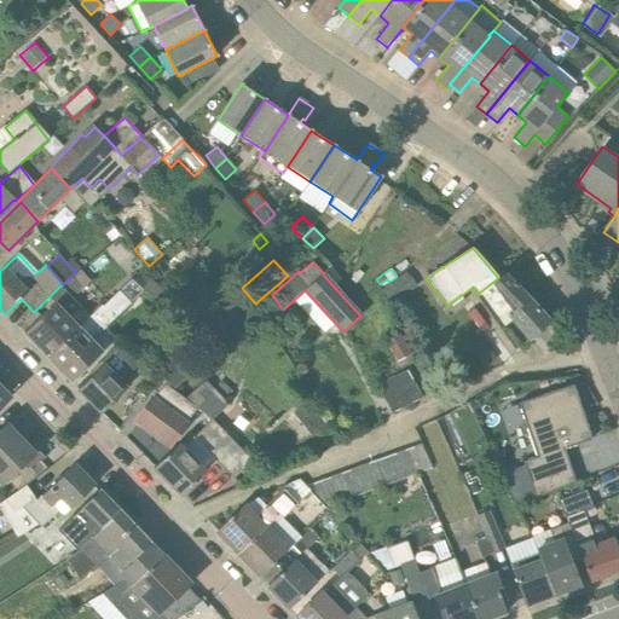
[(73,276),(82,288),(90,281),(81,270),(76,273),(75,273),(73,276)]
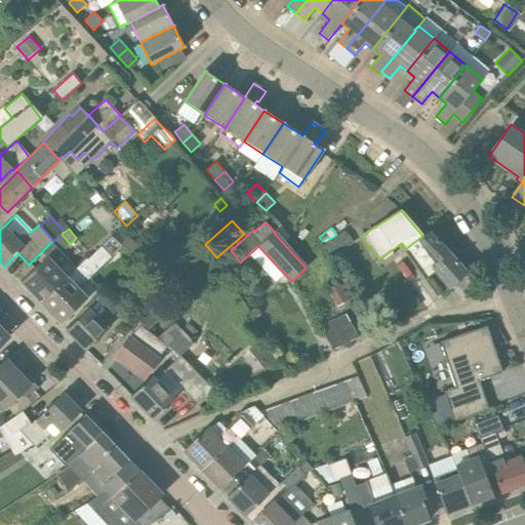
[(345,231),(324,246),(333,258),(354,243),(345,231)]
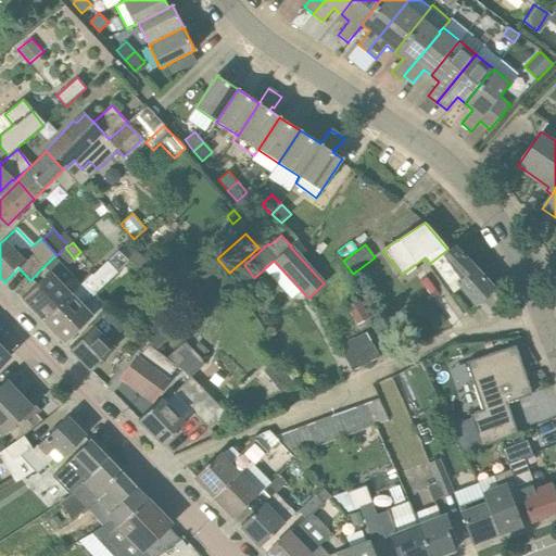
[(447,250),(429,264),(431,266),(432,265),(446,285),(453,280),(477,305),(494,289),(475,267),(453,245),(449,251),(447,250)]
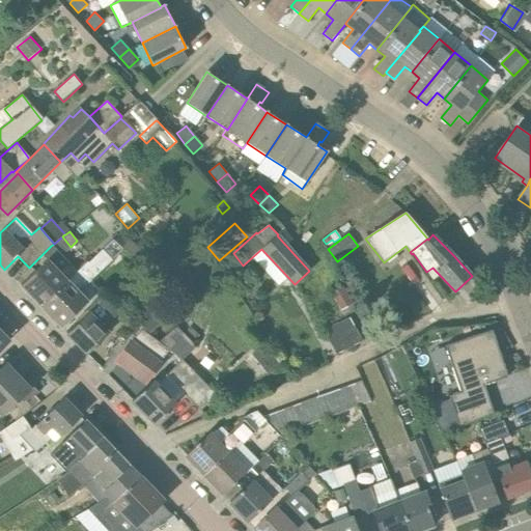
[(54,244),(51,246),(61,256),(72,248),(62,236),(54,244)]
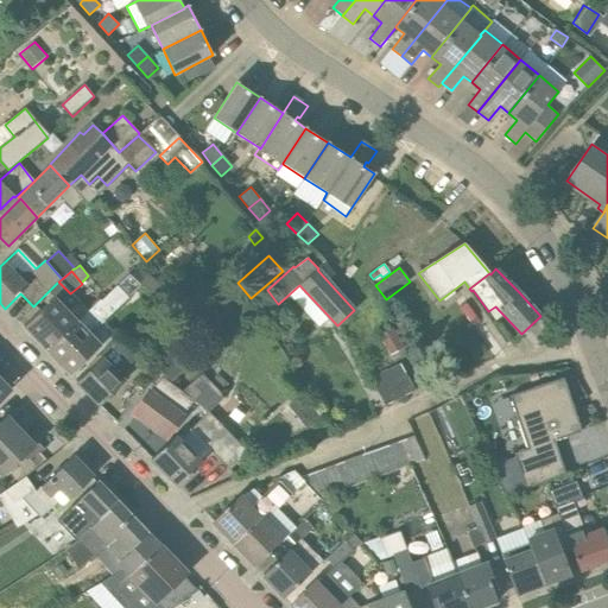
[(88,310),(89,311),(46,352),(70,375),(102,344),(92,334),(130,298),(118,285),(102,301),(100,299),(88,310)]
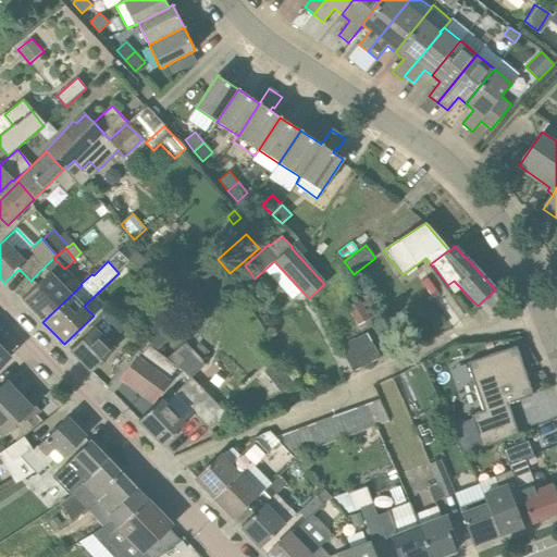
[(51,271),(22,300),(42,322),(82,285),(81,284),(73,275),(63,284),(51,271)]
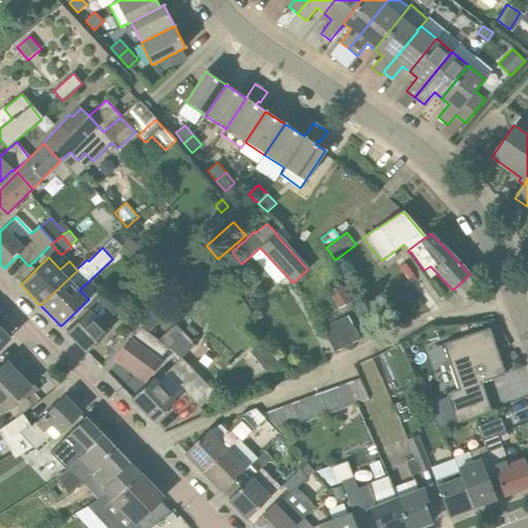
[(330,292),(339,309),(351,301),(341,285),(330,292)]
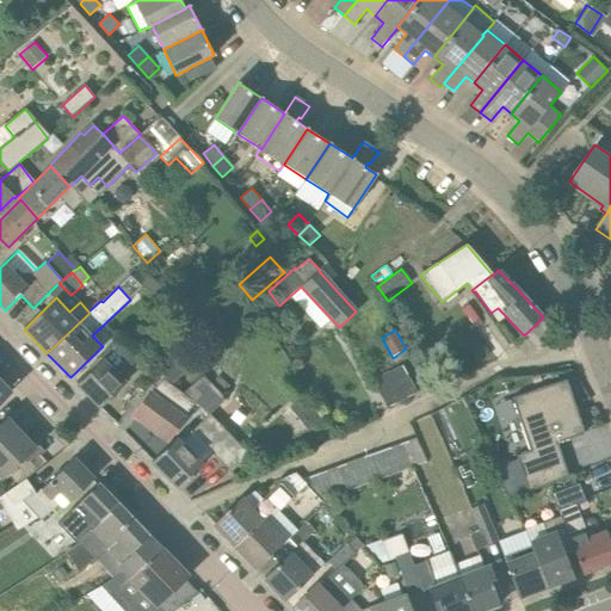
[(100,358),(102,360),(76,384),(100,408),(127,382),(121,376),(139,358),(119,337),(100,358)]
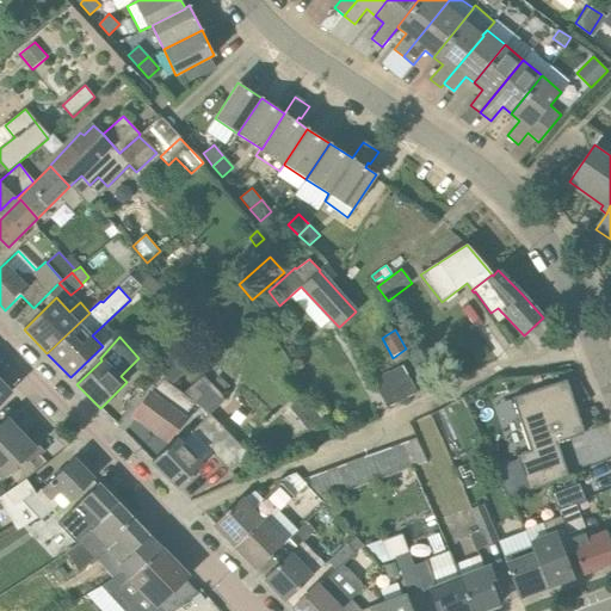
[(160,371),(171,384),(189,368),(178,355),(160,371)]
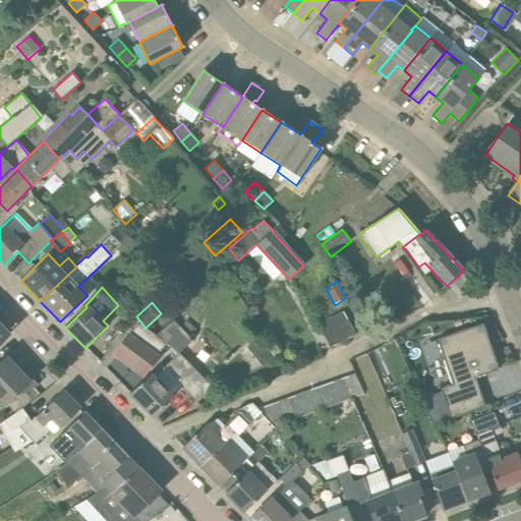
[(333,322),(343,342),(356,335),(346,315),(333,322)]
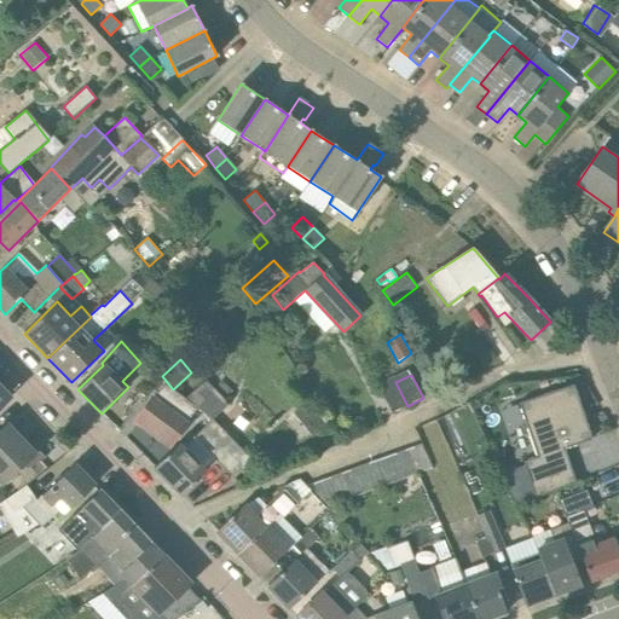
[(213,420),(229,405),(207,381),(185,399),(197,408),(213,420)]
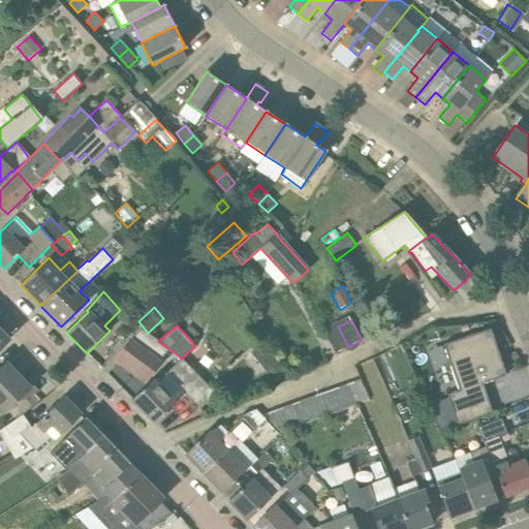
[(348,347),(338,327),(325,334),(336,353),(348,347)]
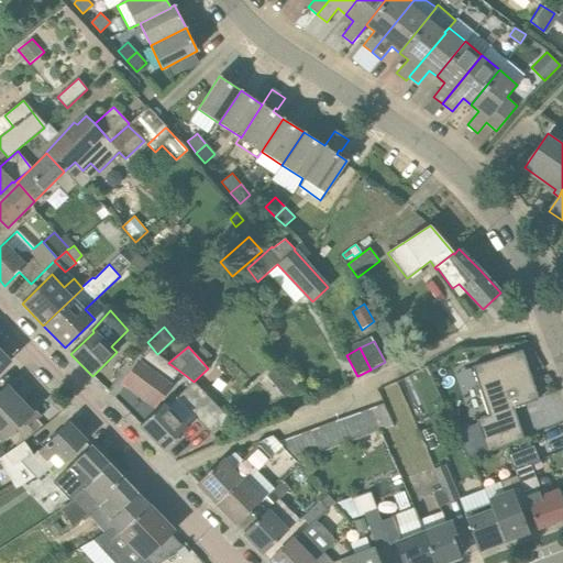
[(168,363),(150,349),(124,383),(155,404),(179,371),(168,363)]
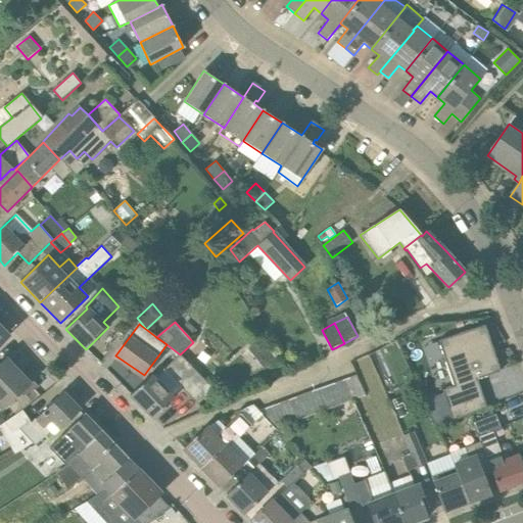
[(484,325),(438,340),(454,386),(441,390),(452,420),(486,408),(477,379),(501,371),(484,325)]
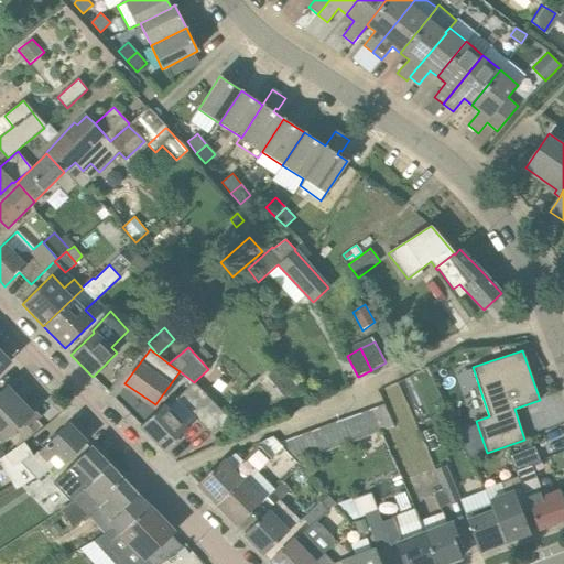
[(0,371),(10,362),(0,351),(0,371)]
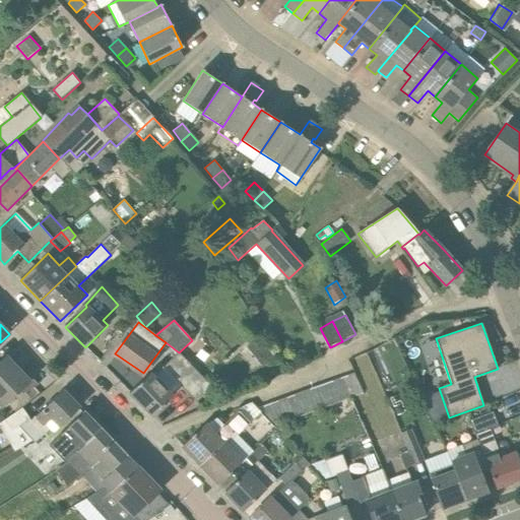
[(0,406),(3,405),(19,390),(22,394),(34,388),(18,371),(20,368),(17,370),(6,358),(0,362),(0,406)]
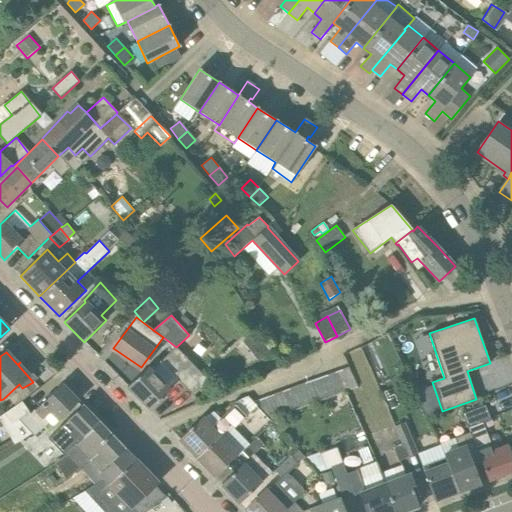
[(209,381),(194,366),(179,381),(193,396),(209,381)]
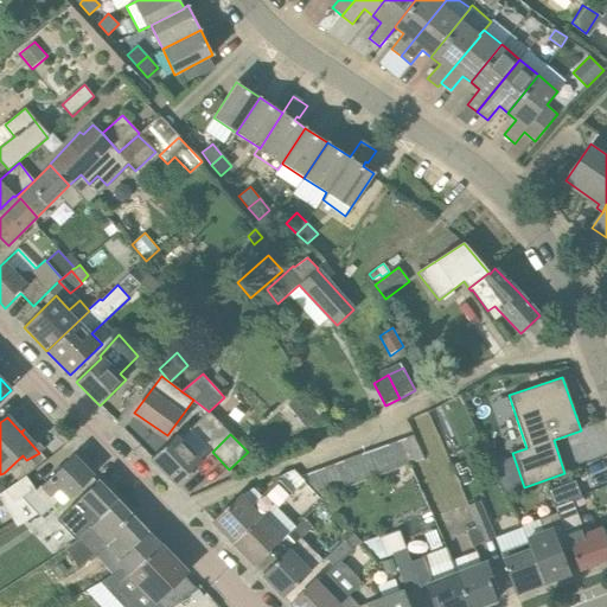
[(202,462),(196,458),(174,435),(151,459),(178,486),(202,462)]
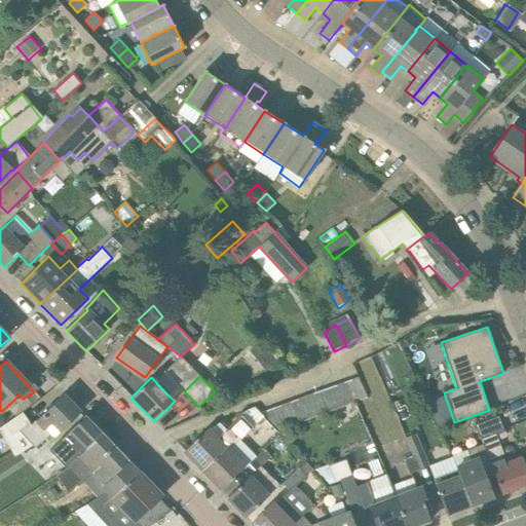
[(366,399),(365,397),(359,378),(346,382),(353,403),(366,399)]
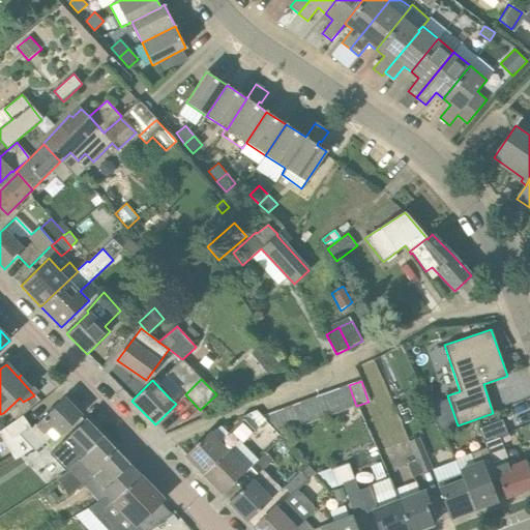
[(345,410),(356,406),(349,385),(337,389),(345,410)]
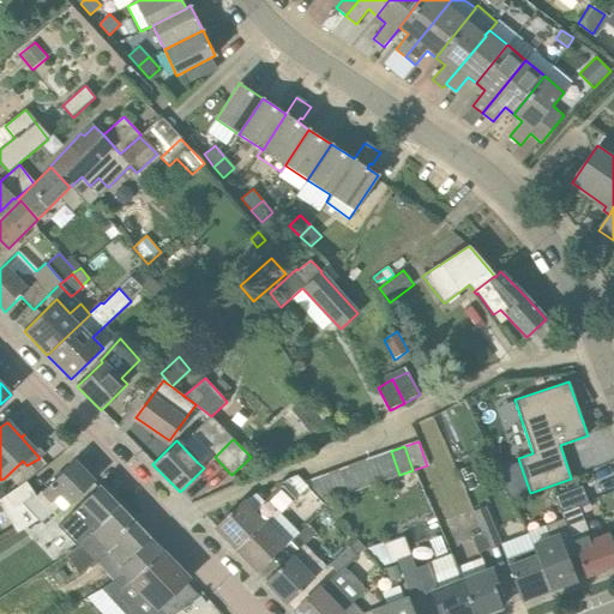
[(386,481),(399,475),(391,451),(377,456),(386,481)]
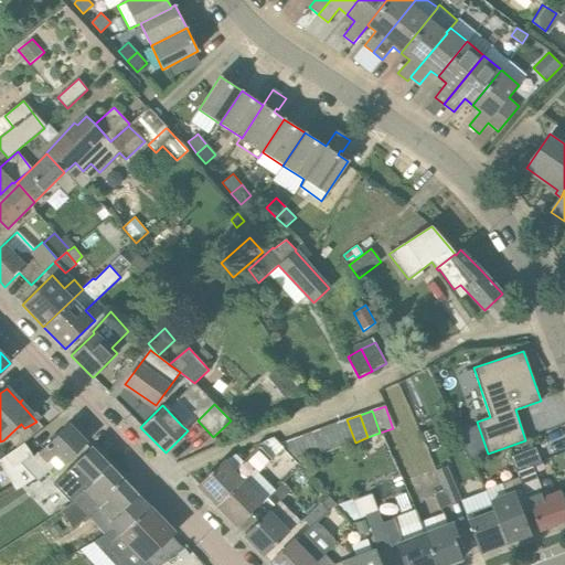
[(343,447),(355,443),(347,419),(334,424),(343,447)]
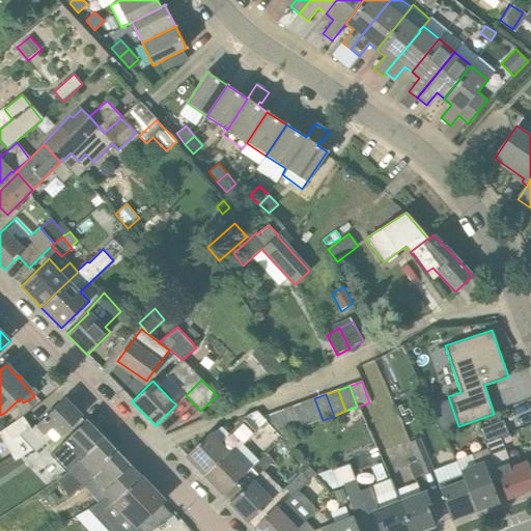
[(51,439),(55,443),(82,416),(64,398),(32,429),(23,416),(4,428),(11,440),(19,436),(34,452),(51,439)]
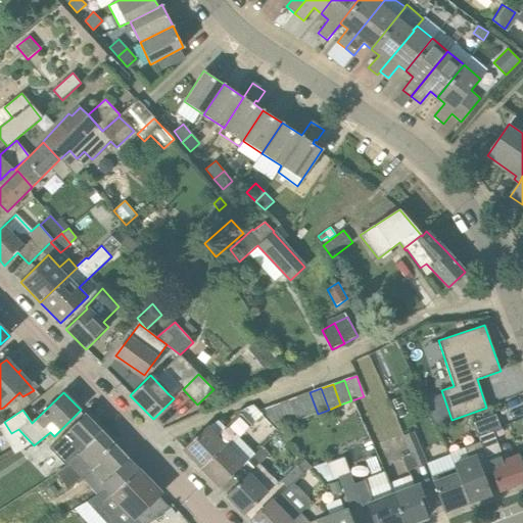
[(306,418),(318,414),(310,392),(298,396),(306,418)]
